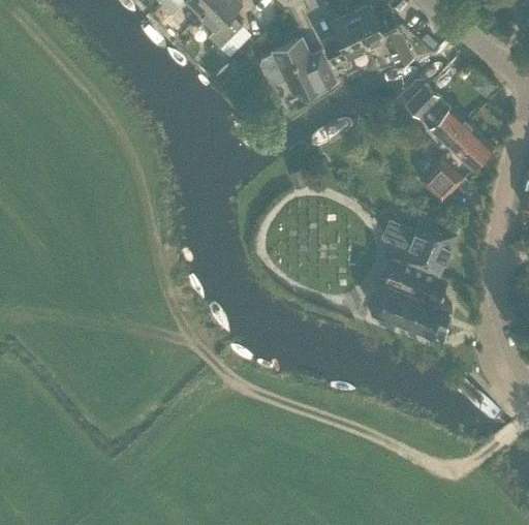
[(126,0),(143,18),(157,4),(154,0),(126,0)]
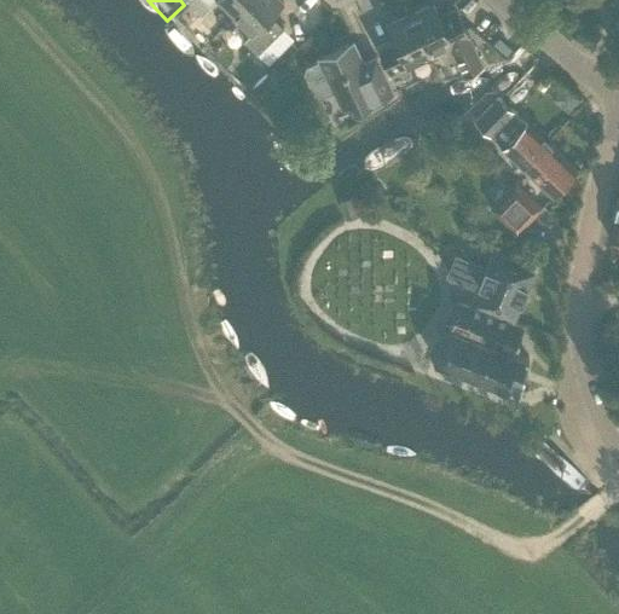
[(235,21),(254,0),(194,0),(189,6),(202,18),(210,11),(218,4),(235,21)]
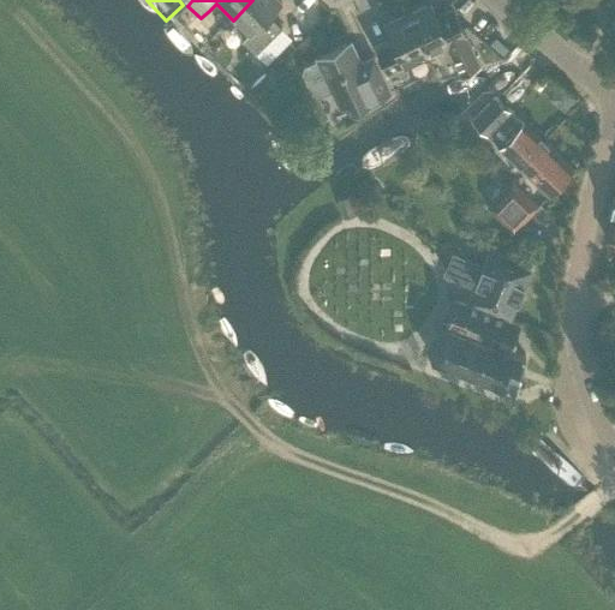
[(269,19),(282,7),(275,0),(252,0),(233,21),(250,37),(243,45),(257,58),(282,33),(269,19)]
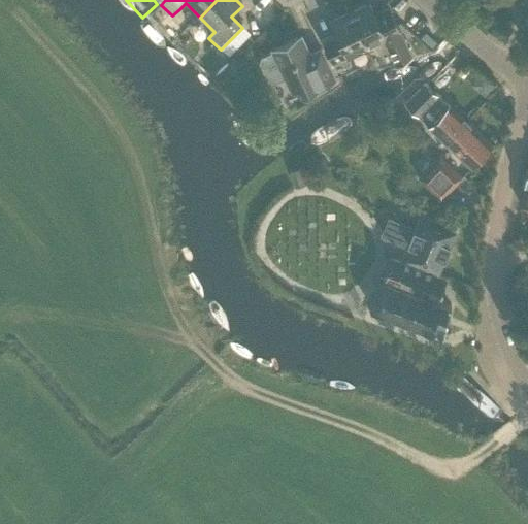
[(376,21),(369,7),(350,15),(366,51),(386,41),(389,48),(397,66),(411,60),(403,41),(390,13),(376,21)]
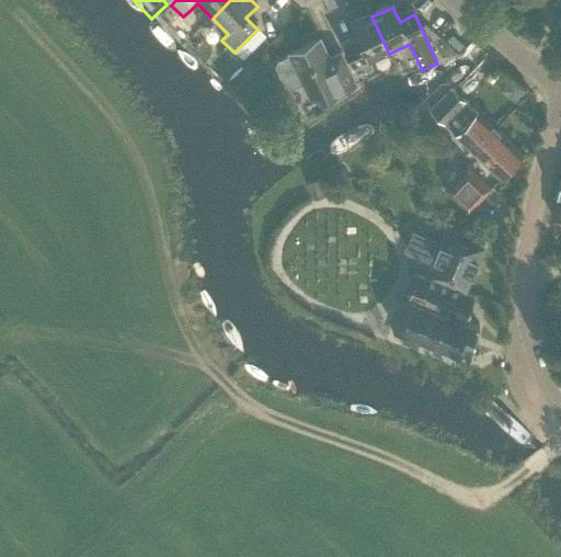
[(371,16),(352,26),(358,42),(343,48),(357,78),(374,71),(369,64),(389,54),(371,16)]
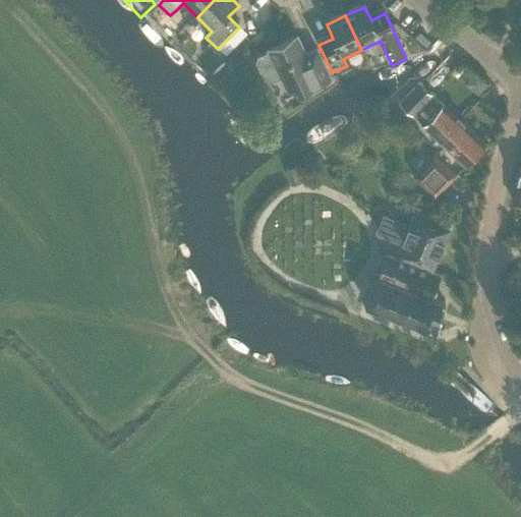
[(308,62),(297,39),(268,52),(270,55),(258,60),(256,65),(266,82),(270,84),(281,79),(287,94),(295,91),(298,97),(331,81),(320,57),(308,62)]
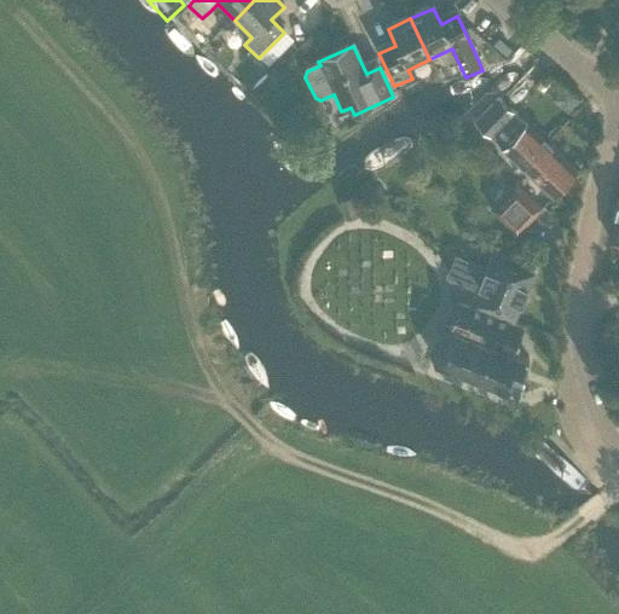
[(547,146),(512,113),(499,100),(475,125),(522,171),(547,146)]
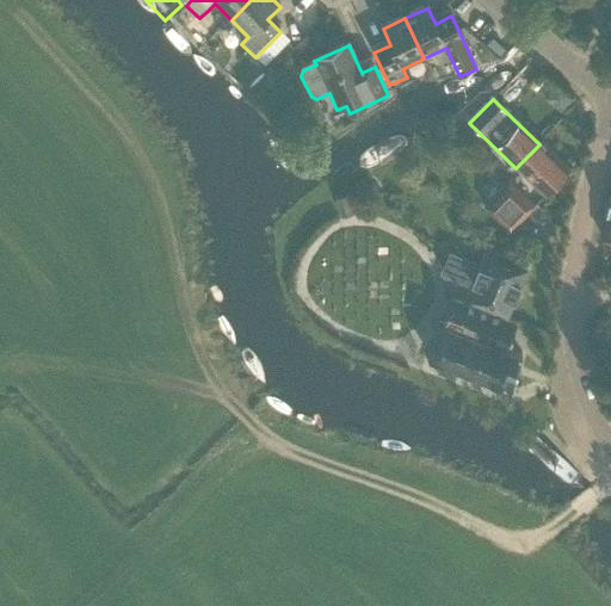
[(547,197),(569,172),(539,144),(516,168),(547,197)]
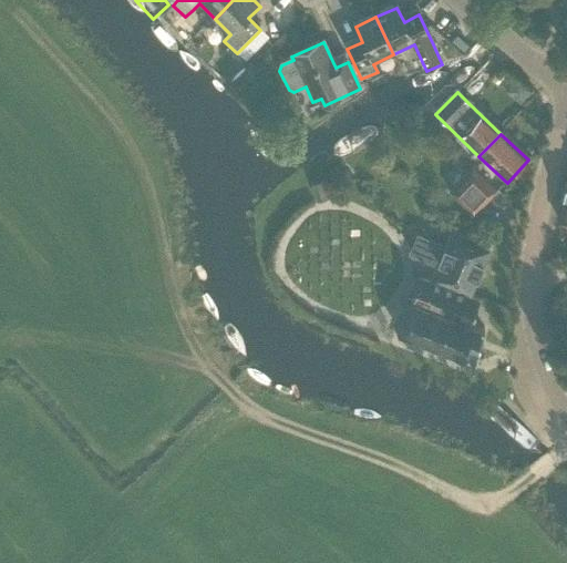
[(449,194),(473,218),(496,194),(472,170),(449,194)]
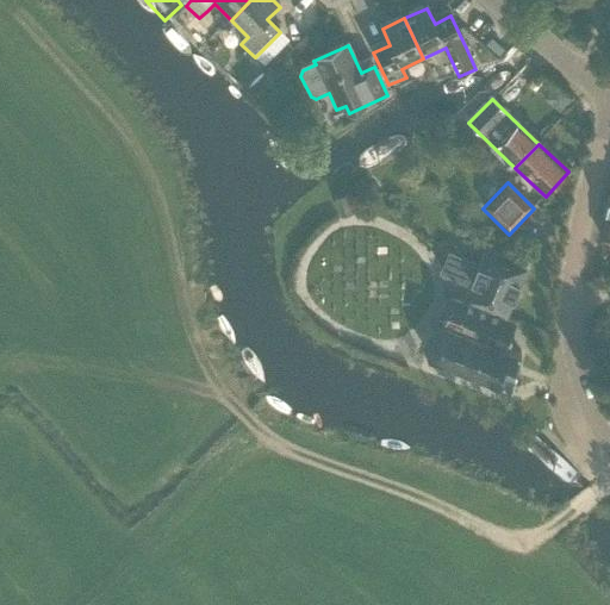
[(347,198),(334,203),(340,220),(353,217),(347,198)]
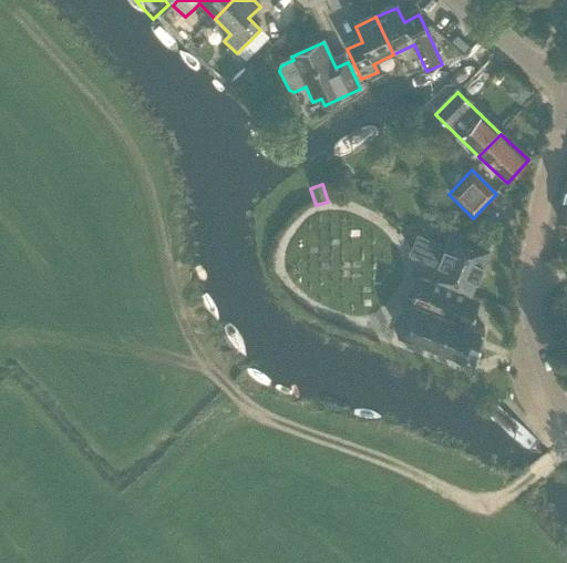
[(435,263),(440,265),(431,283),(470,296),(490,248),(452,233),(444,251),(440,248),(441,247),(415,237),(409,255),(434,266),(435,263)]
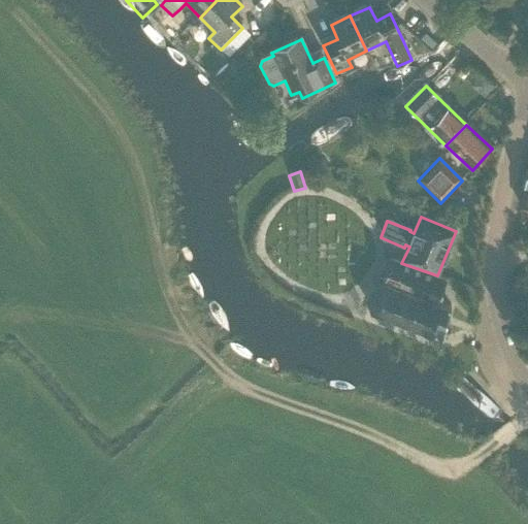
[(401,263),(393,259),(386,261),(380,276),(383,283),(372,288),(367,299),(372,312),(439,337),(443,328),(447,319),(451,308),(437,303),(448,280),(437,275),(401,263)]
